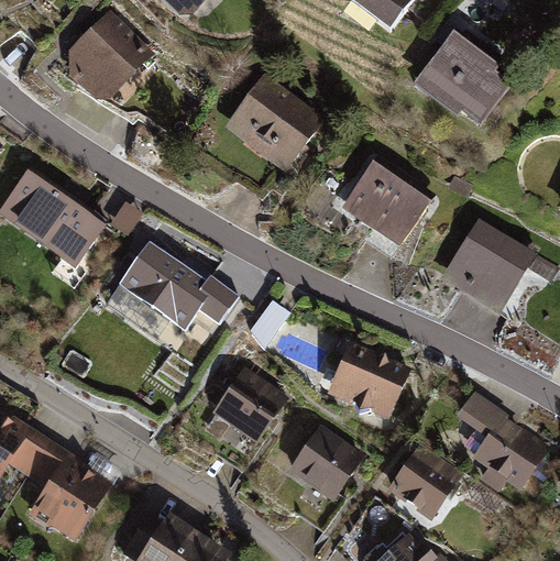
[(164,0),(186,19),(201,0),(164,0)]
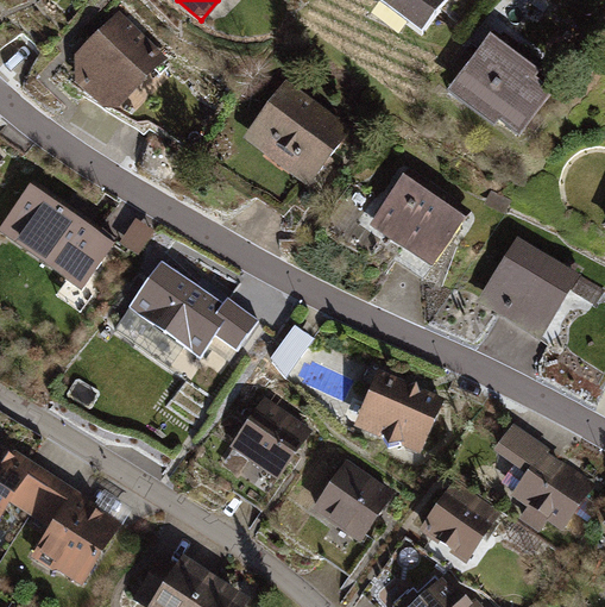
[(378,0),(418,31),(441,0),(378,0)]
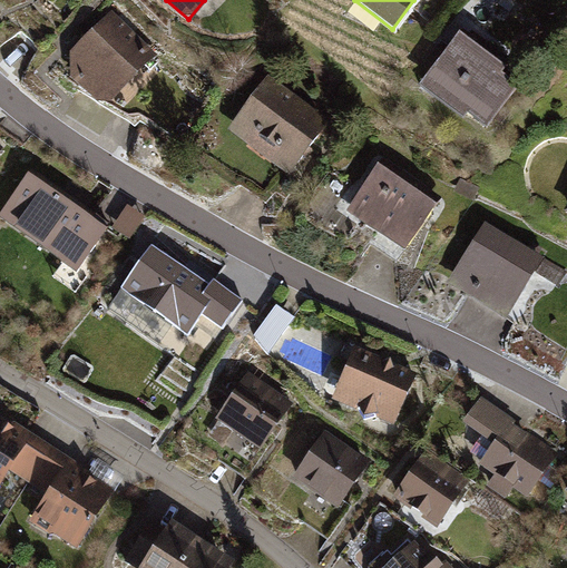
[(154,55),(111,8),(67,50),(67,76),(103,104),(154,55)]
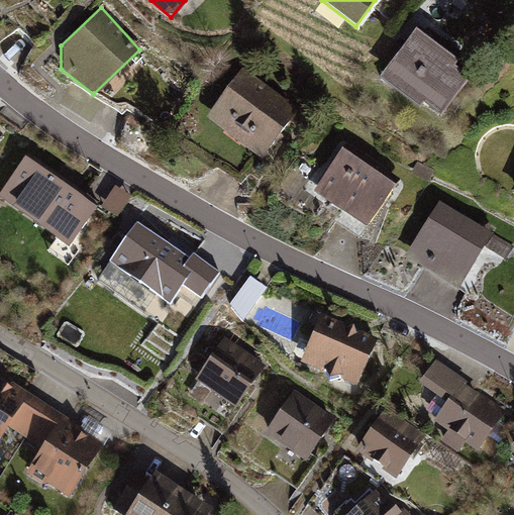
[(472,68),(416,27),(379,76),(418,104),(424,101),(441,112),(472,68)]
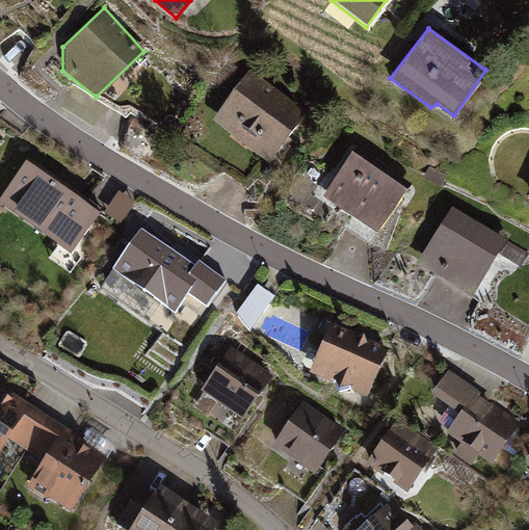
[(312,107),(253,65),(213,122),(273,163),(312,107)]
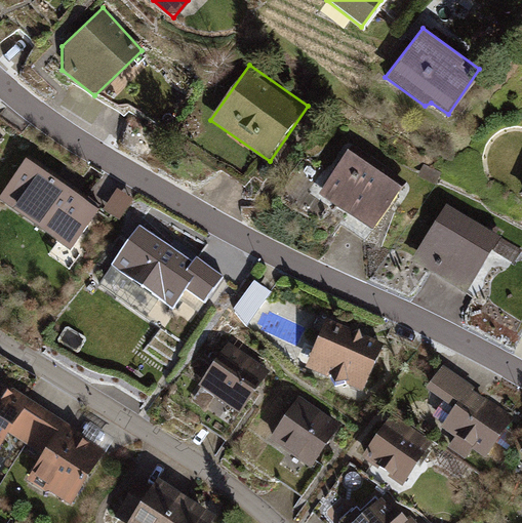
[(401,178),(349,144),(317,191),(369,226),(401,178)]
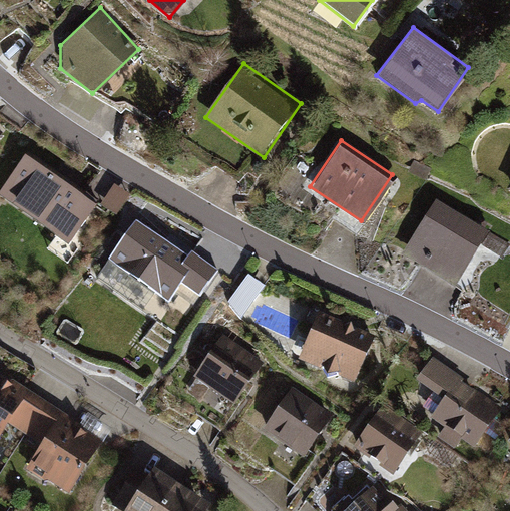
[(93,202),(24,155),(0,189),(0,192),(67,239),(93,202)]
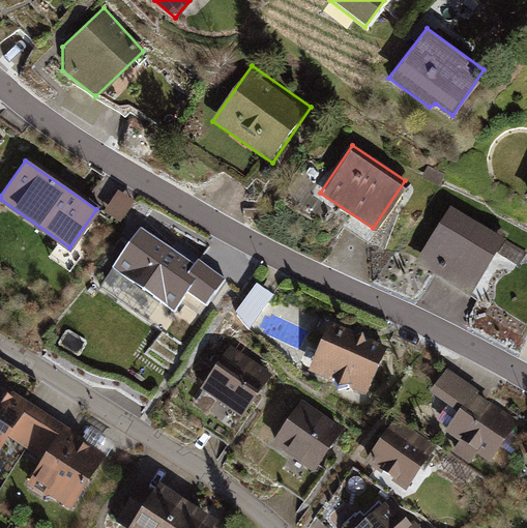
[(428,164),(421,176),(439,185),(445,173),(428,164)]
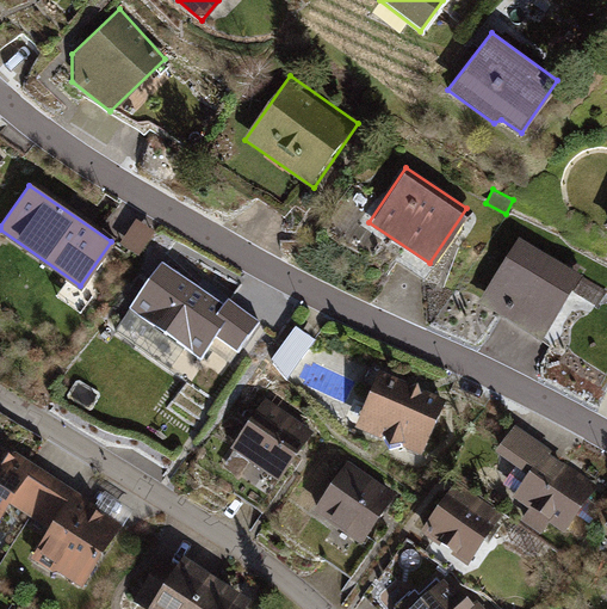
[(576,272),(518,238),(479,299),(538,334),(576,272)]
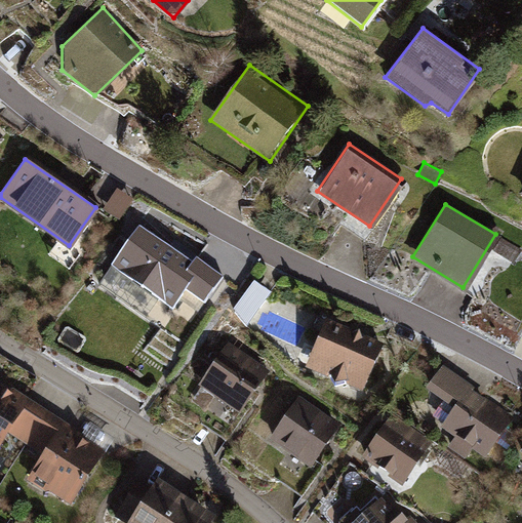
[(190,258),(135,219),(104,265),(171,313),(184,294),(202,308),(226,274),(194,251),(190,258)]
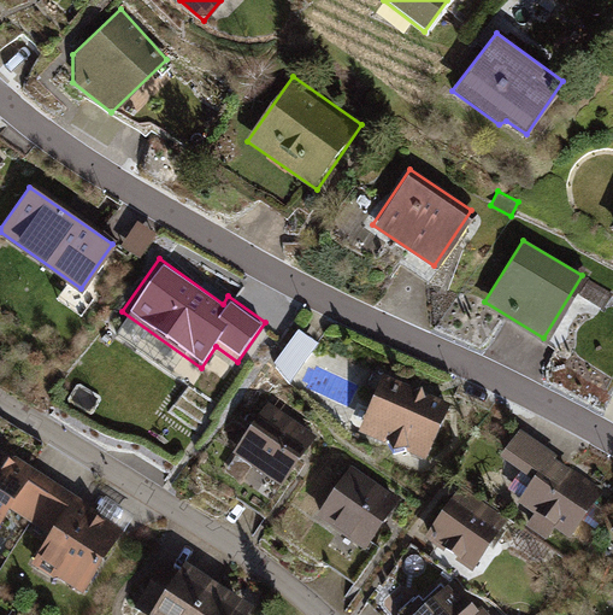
[(318,343),(296,328),(272,363),(290,384),(318,343)]
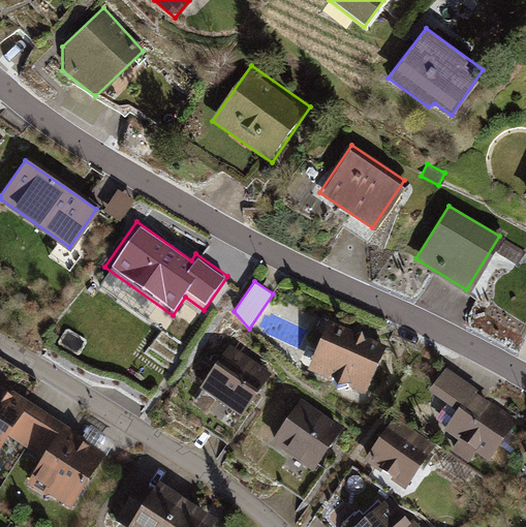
[(385,345),(329,319),(307,367),(364,393),(385,345)]
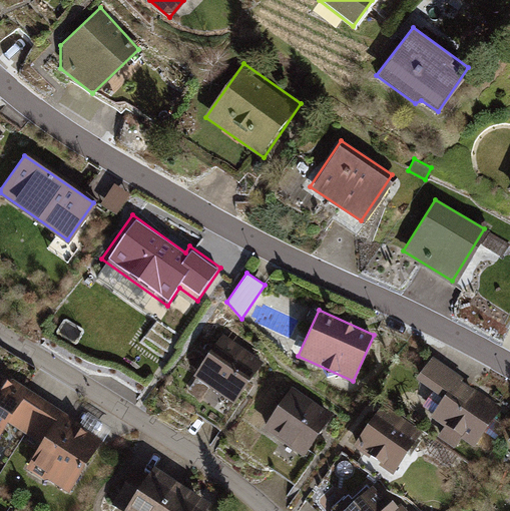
[(264,361),(221,333),(192,375),(234,404),(264,361)]
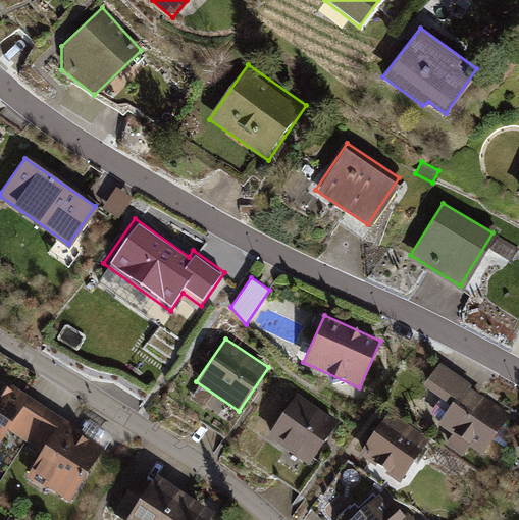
[(473,382),(439,359),(421,385),(451,405),(438,422),(454,433),(447,443),(462,453),(468,444),(482,453),(510,413),(471,385),(473,382)]
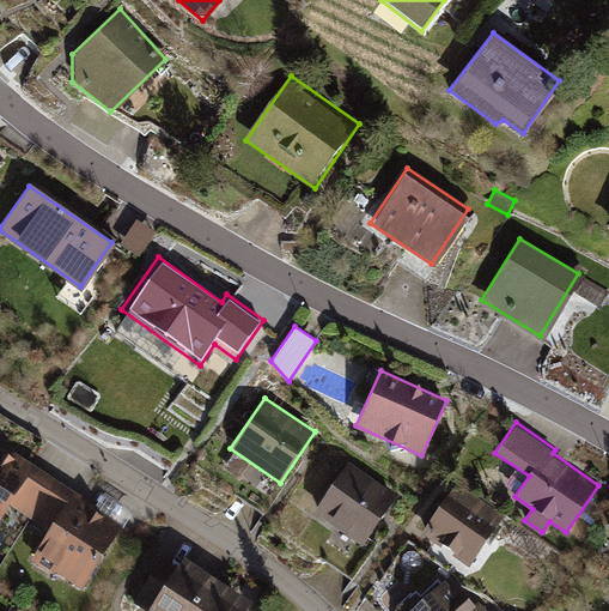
[(35,513),(55,477),(0,445),(0,527),(4,530),(19,503),(35,513)]
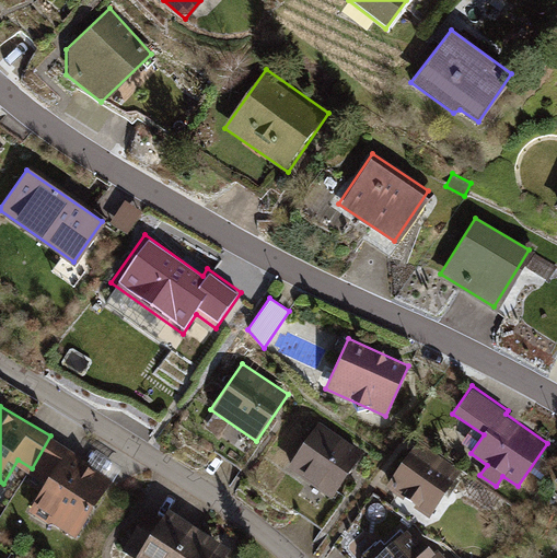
[(366,453),(321,420),(287,467),(331,499),(366,453)]
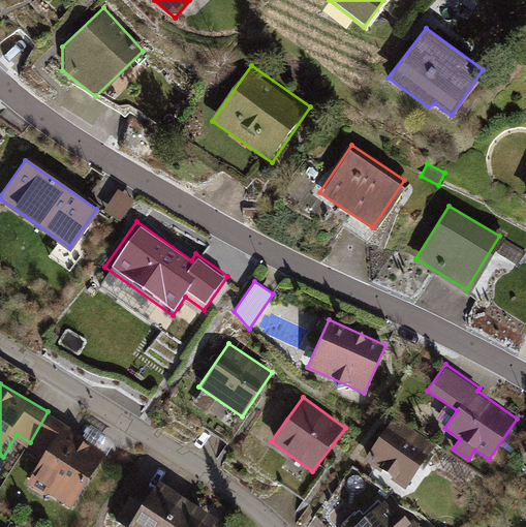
[(48,411),(30,442),(48,453),(32,479),(76,505),(111,448),(48,411)]
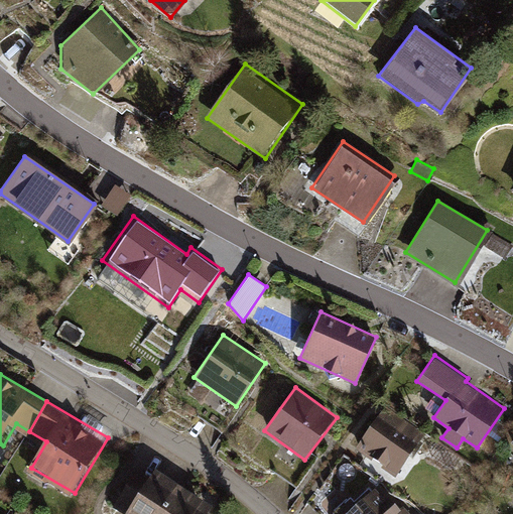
[(423,432),(385,404),(354,447),(393,476),(423,432)]
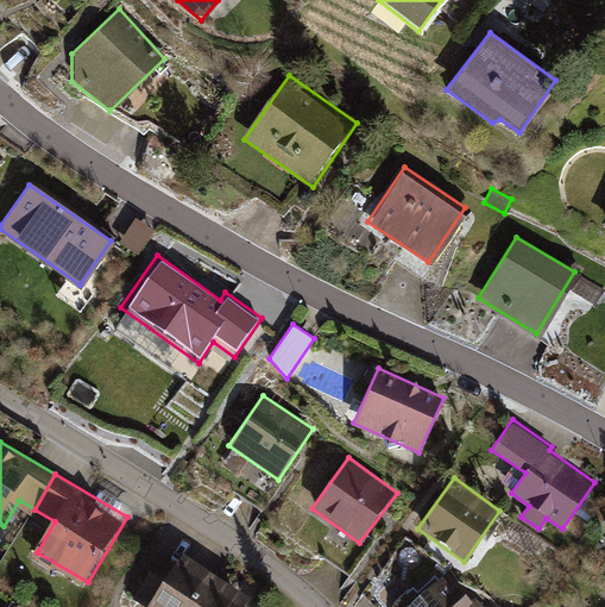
[(245,606),(251,599),(186,555),(150,606),(245,606)]
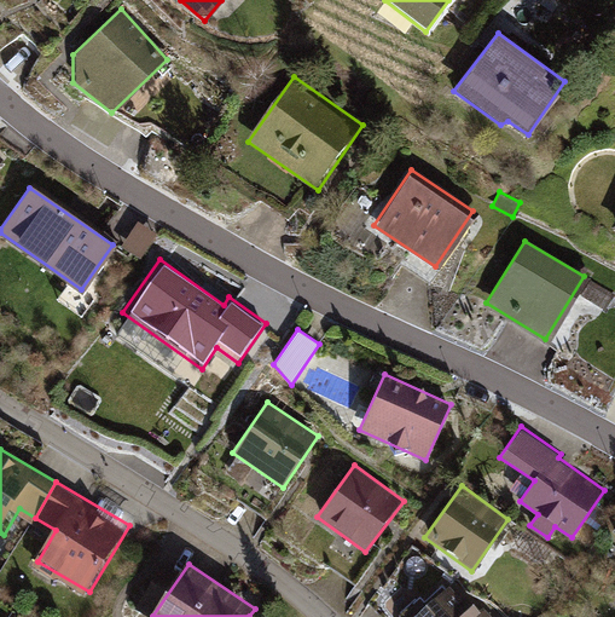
[(479,612),(450,582),(411,616),(489,616),(482,609),(479,612)]
